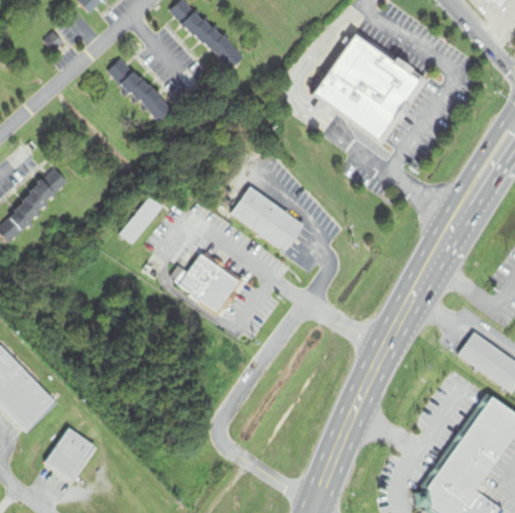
[(92,15),(105,0),(80,0),(78,2),(92,15)]
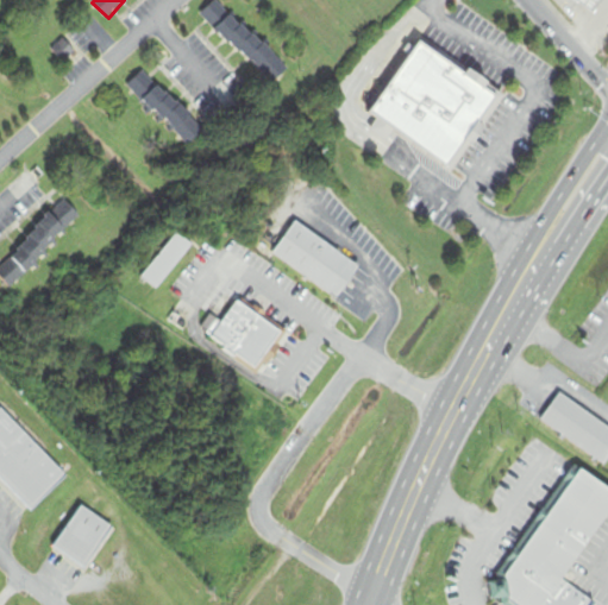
[(271,84),(287,69),(218,0),(213,0),(200,13),(271,84)]
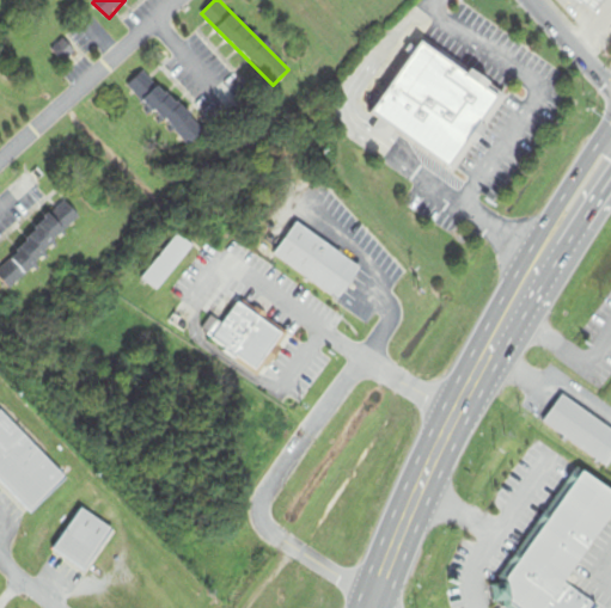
[(578,0),(592,10),(598,0),(578,0)]
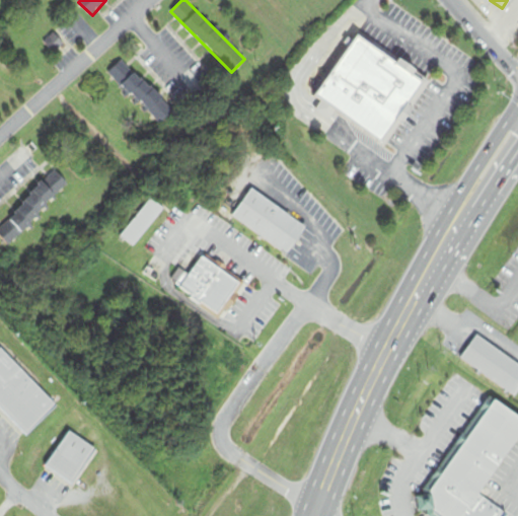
[(315,97),(320,100),(314,111),(328,120),(335,112),(385,145),(428,81),(358,33),(315,97)]
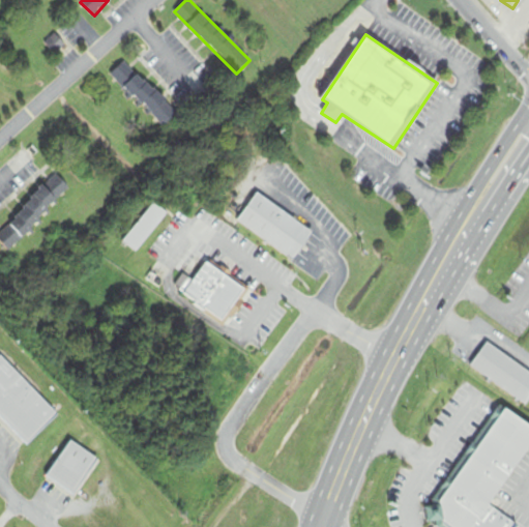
[(112,71),(162,127),(175,115),(125,59),(112,71)]
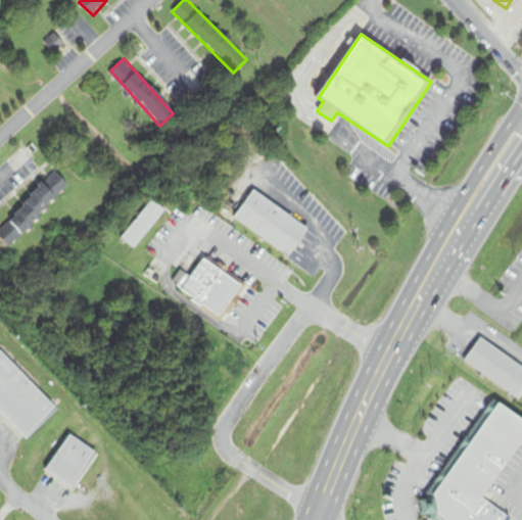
[(0,237),(10,247),(67,183),(52,170),(0,228),(0,237)]
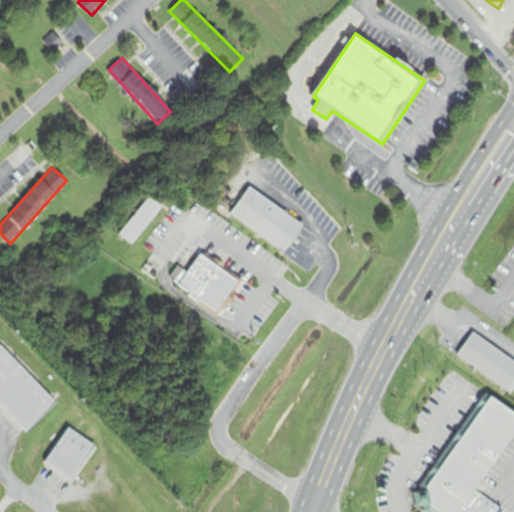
[(247,187),(229,214),(286,251),(304,223),(247,187)]
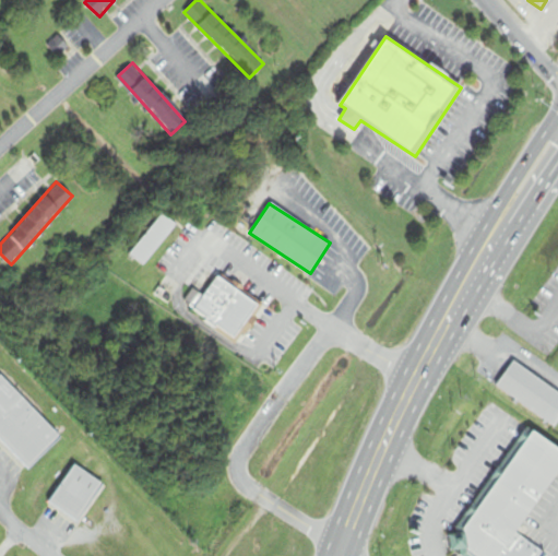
[(144,264),(176,223),(161,212),(129,253),(144,264)]
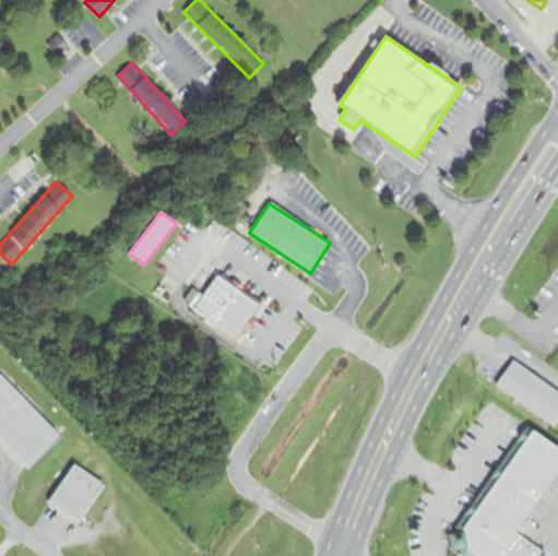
[(236,339),(259,303),(214,274),(191,310),(236,339)]
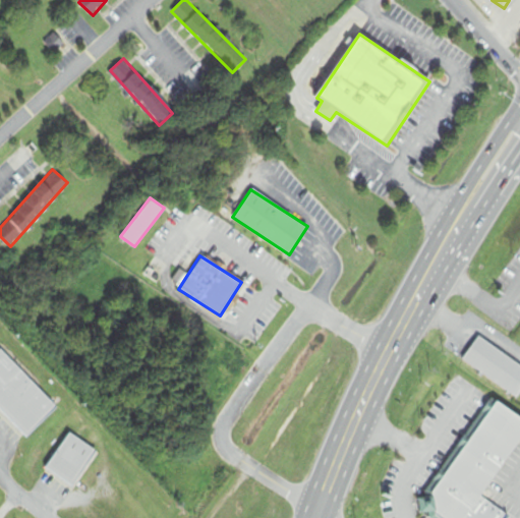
[(461,358),(516,398),(519,391),(519,364),(478,335),(461,358)]
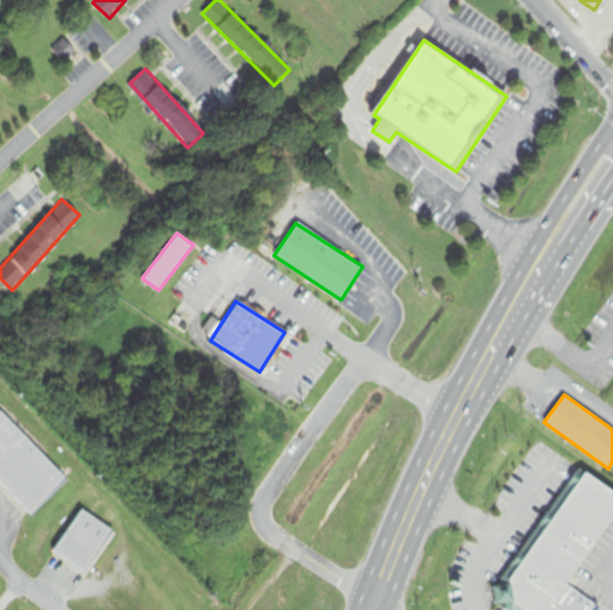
[(0,479),(31,512),(67,477),(0,409),(0,479)]
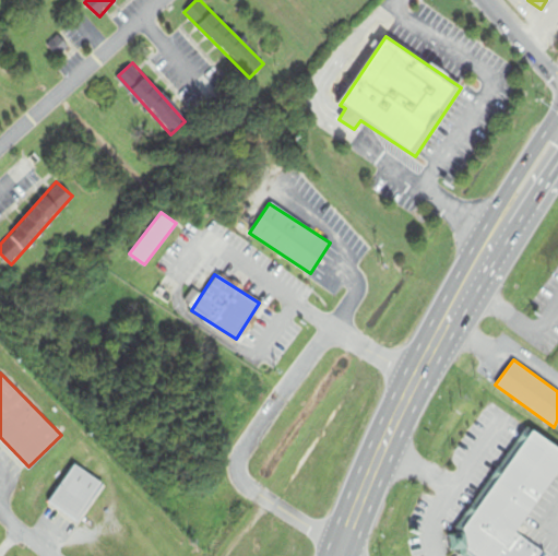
[(517,532),(557,469),(557,448),(524,425),(446,543),(464,555),(538,555),(544,551),(517,532)]
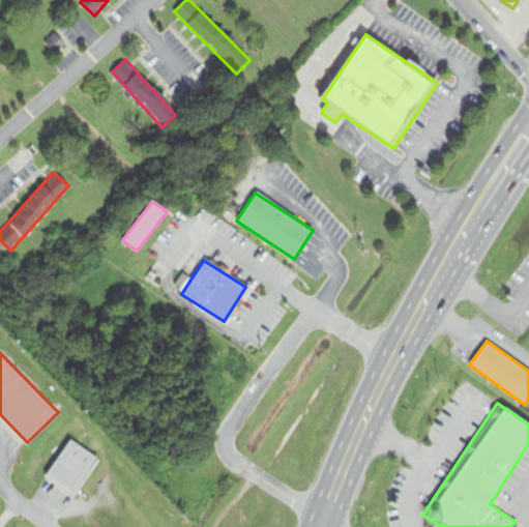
[(74,493),(97,457),(70,439),(47,474),(74,493)]
